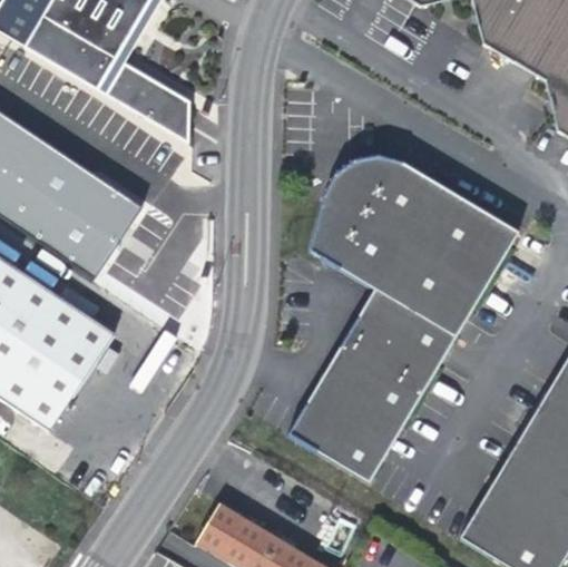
[(1,0),(0,2),(0,30),(25,46),(51,0),(1,0)]
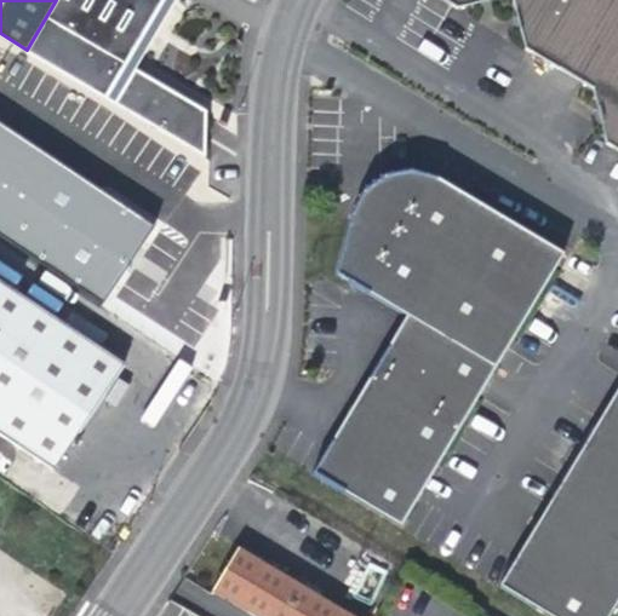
[(56,0),(27,50),(107,96),(130,57),(162,0),(56,0)]
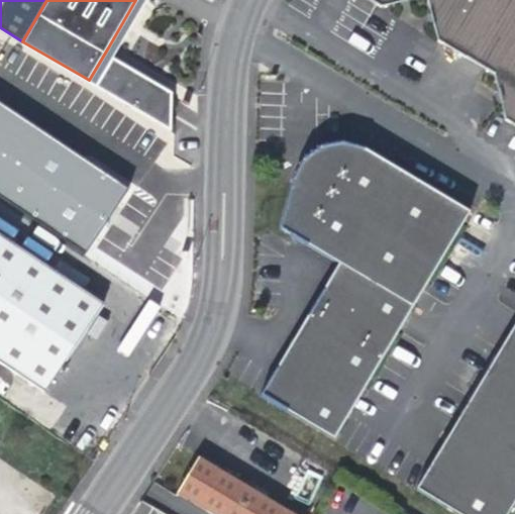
[(89,80),(97,85),(114,56),(146,0),(135,0),(108,47),(89,80)]
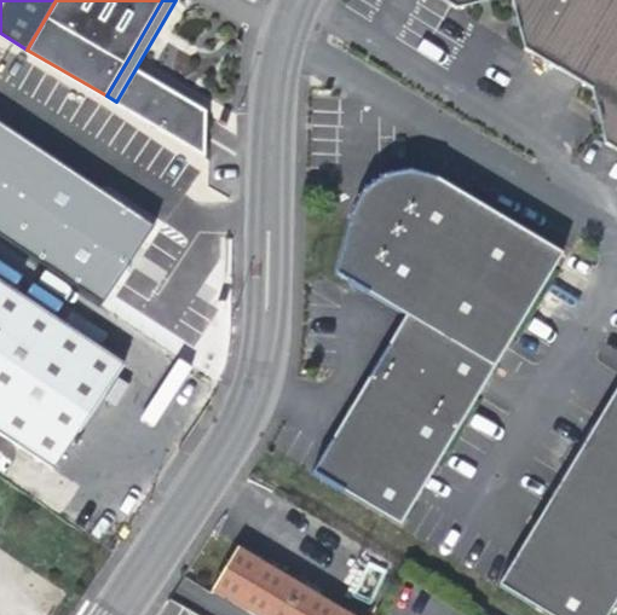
[(448,0),(459,6),(482,0),(514,0),(525,46),(593,86),(606,140),(616,146),(616,0),(448,0)]
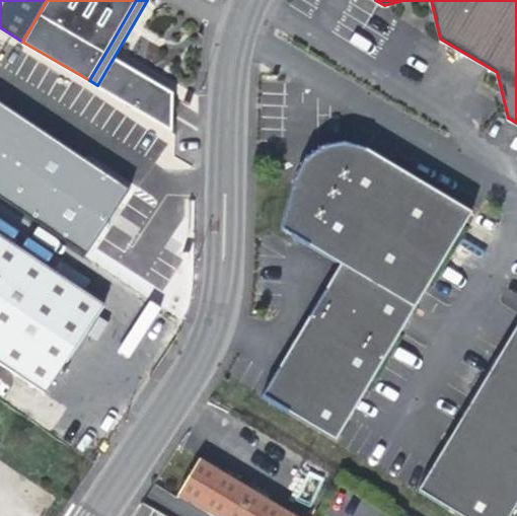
[(97,85),(172,130),(173,91),(115,56),(97,85)]
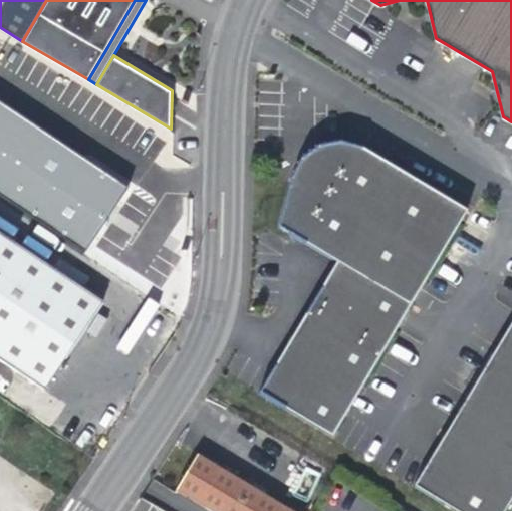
[(0,187),(91,244),(132,180),(0,98),(0,187)]
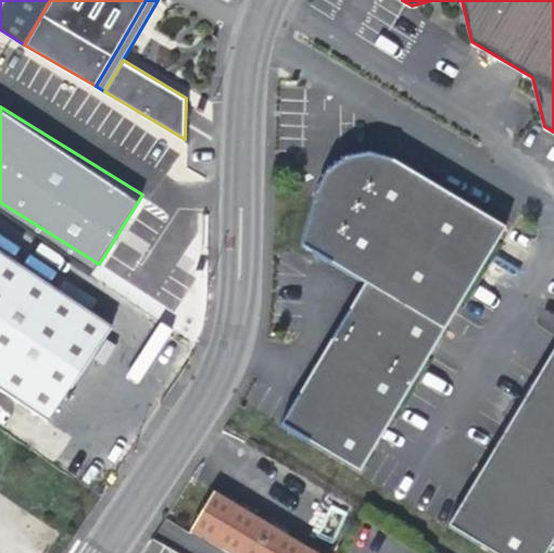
[(361,470),(506,226),(393,158),(369,151),(345,156),(326,170),(316,191),(301,243),(365,281),(281,423),(361,470)]
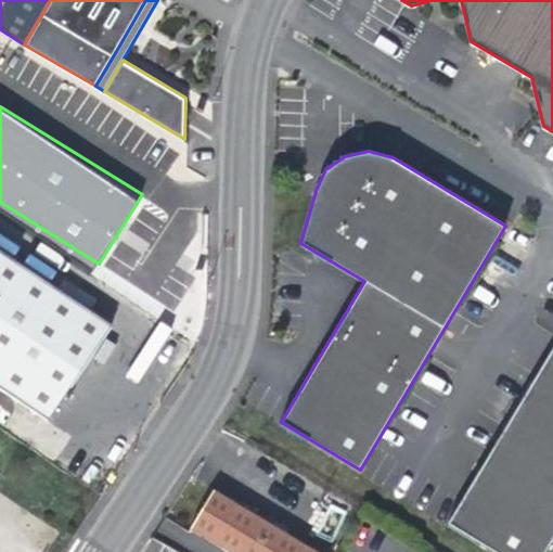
[(0,386),(49,419),(79,374),(113,324),(0,248),(0,386)]
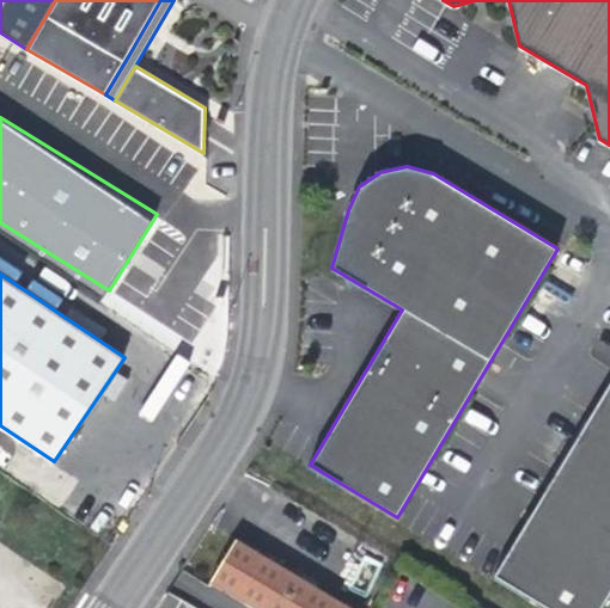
[(601,607),(609,593),(609,382),(494,576),(547,607),(601,607)]
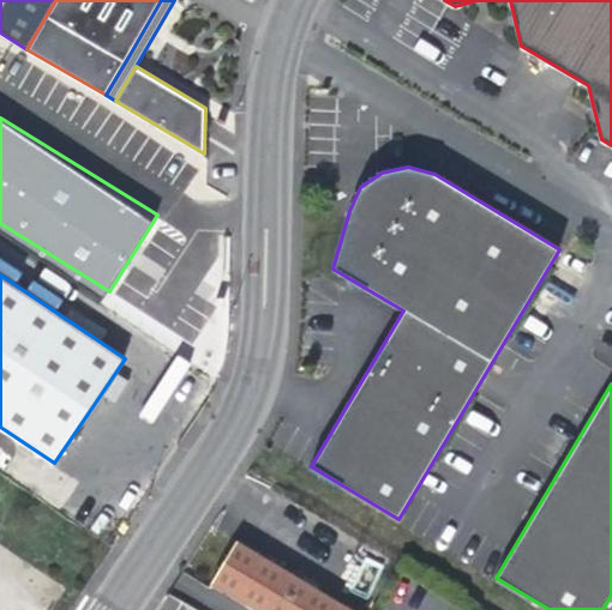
[(353,609),(238,541),(211,583),(258,609),(353,609)]
